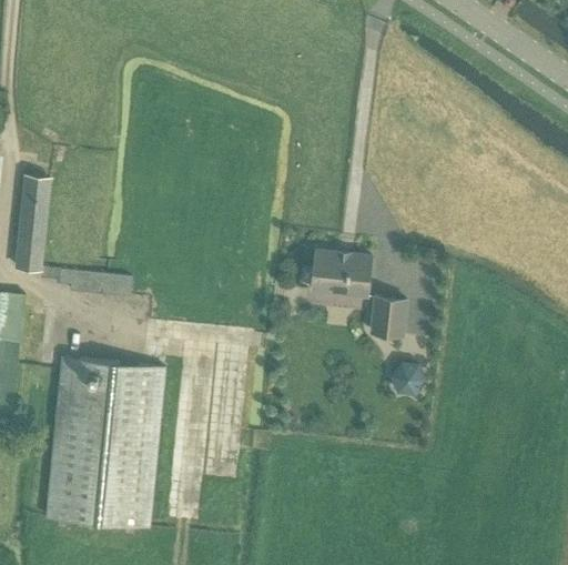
[(17,270),(41,272),(50,182),(27,180),(17,270)]
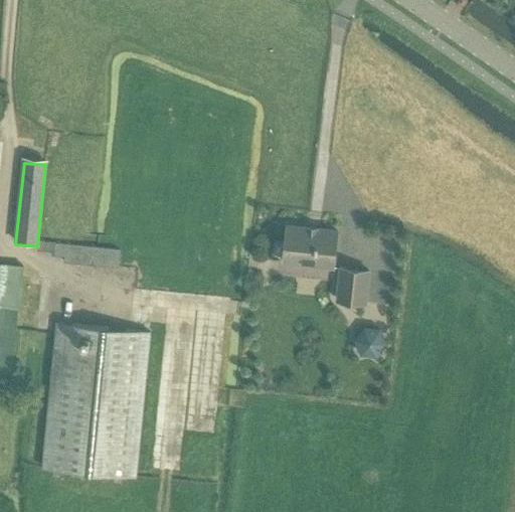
[(285,265),(335,271),(339,234),(289,228),(285,265)]
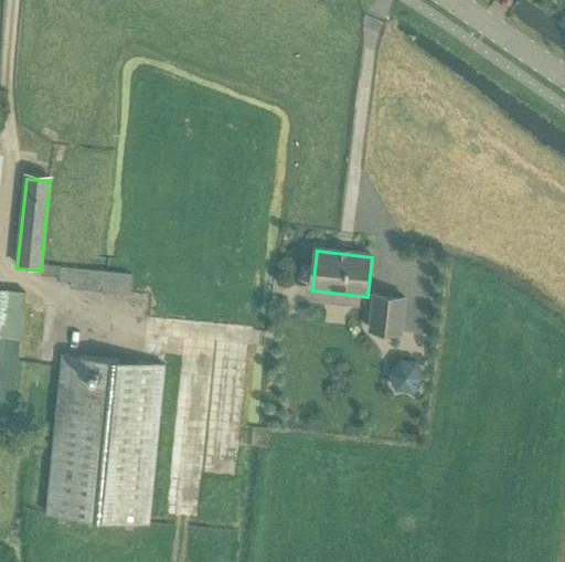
[(0,424),(10,425),(24,297),(1,294),(0,306),(0,424)]
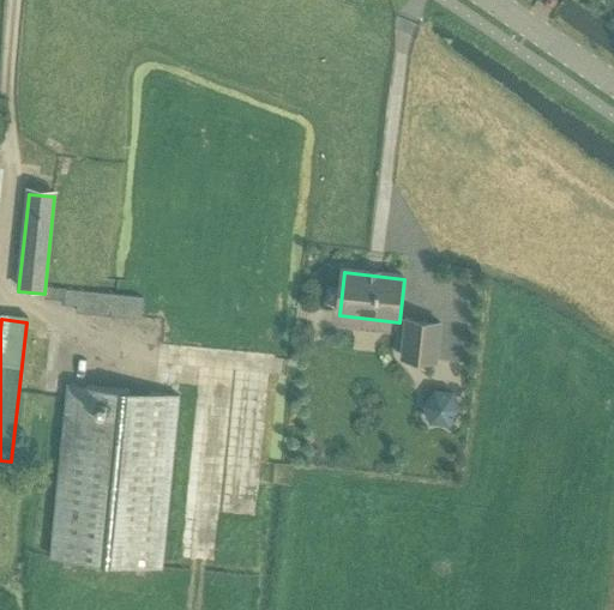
[(403,361),(437,364),(441,326),(408,322),(403,361)]
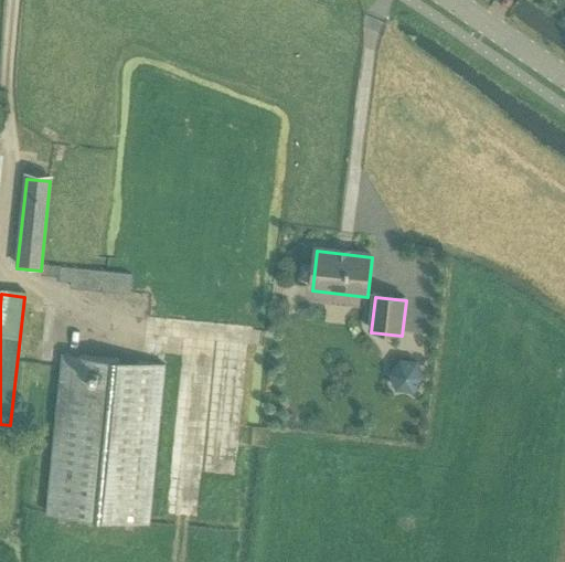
[(48,517),(149,527),(164,368),(63,358),(48,517)]
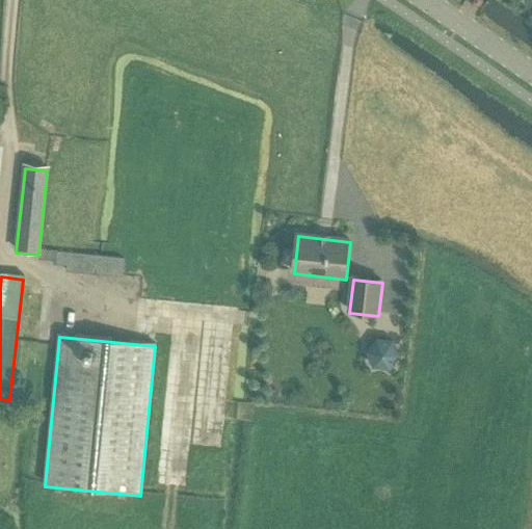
[(398,356),(392,341),(376,340),(366,352),(372,367),(389,369),(398,356)]
